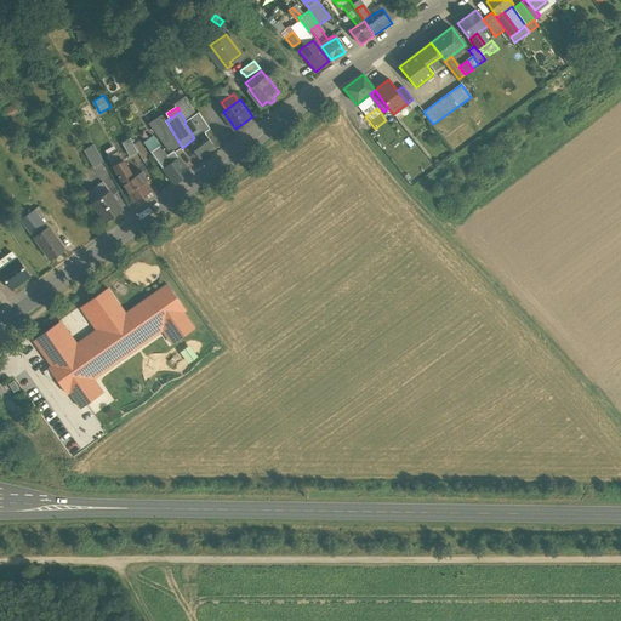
[(200,113),(189,119),(198,132),(193,136),(194,138),(189,142),(200,158),(216,147),(205,132),(210,129),(200,113)]
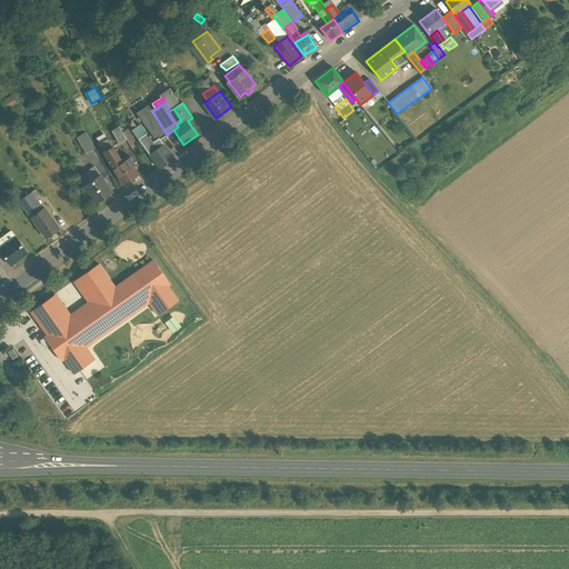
[(149,105),(138,111),(149,129),(159,122),(152,110),(149,105)]
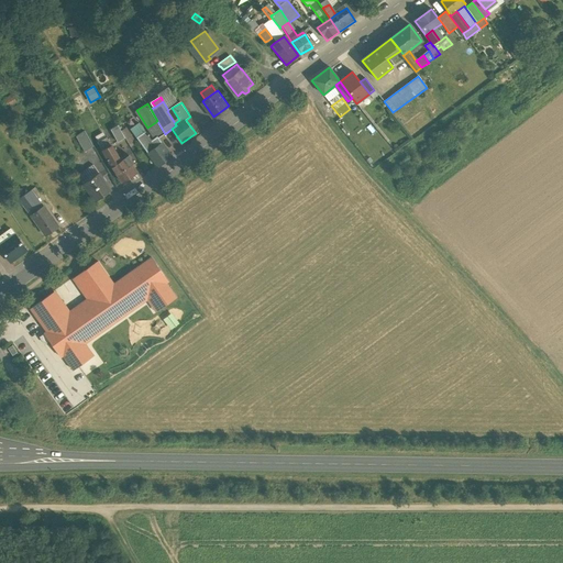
[(179,120),(172,108),(168,110),(167,111),(175,123),(179,120)]
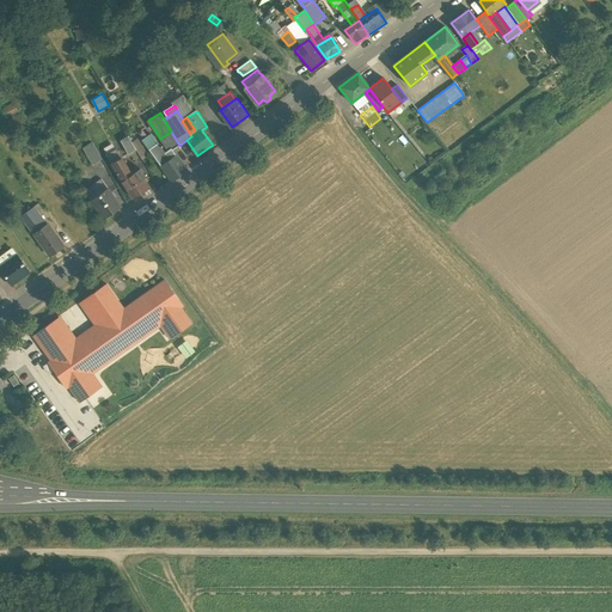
[(171,132),(160,139),(167,150),(171,148),(172,151),(179,146),(171,132)]
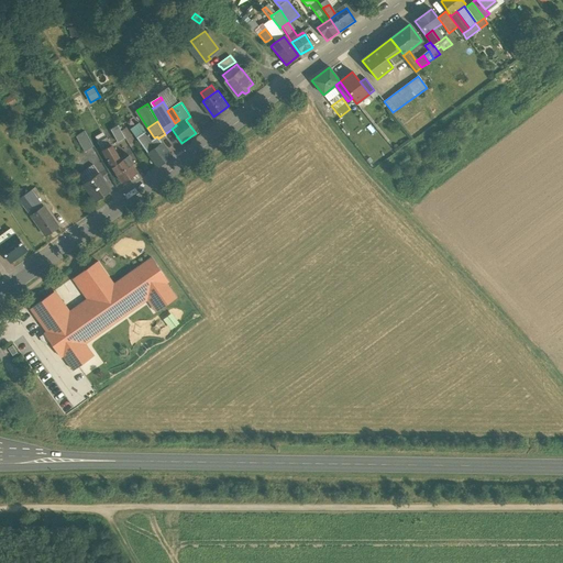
[(120,125),(119,123),(111,128),(118,140),(125,135),(122,130),(120,125)]
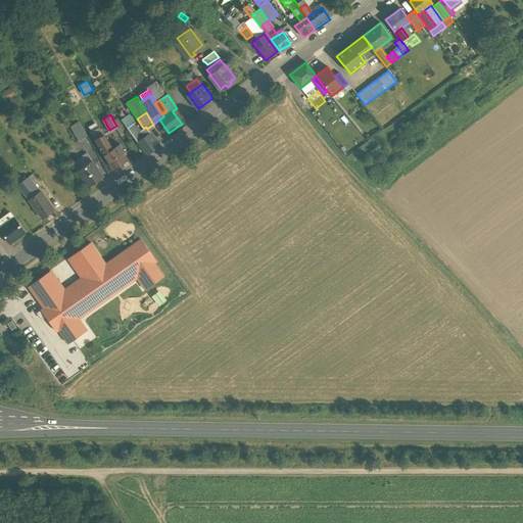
[(130,114),(122,121),(127,128),(135,122),(130,114)]
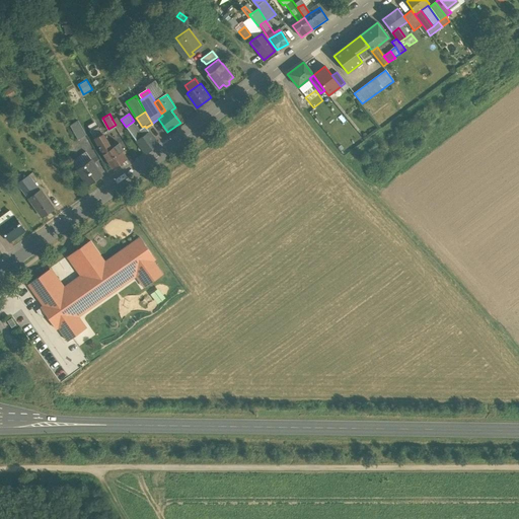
[(114,120),(113,120),(116,125),(121,122),(118,117),(114,120)]
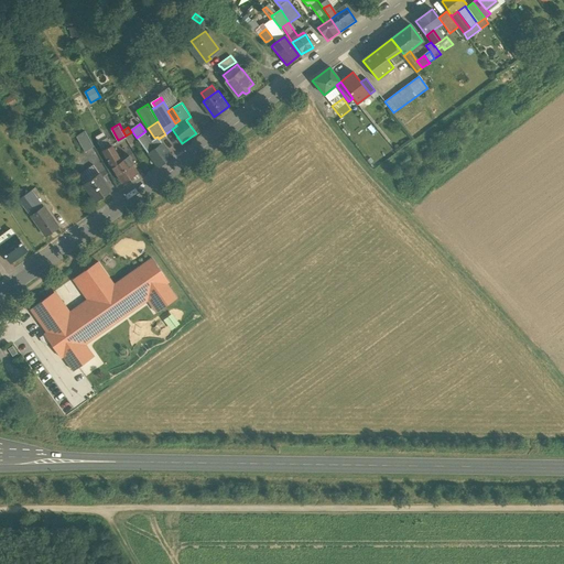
[(109,128),(104,131),(112,145),(118,142),(109,128)]
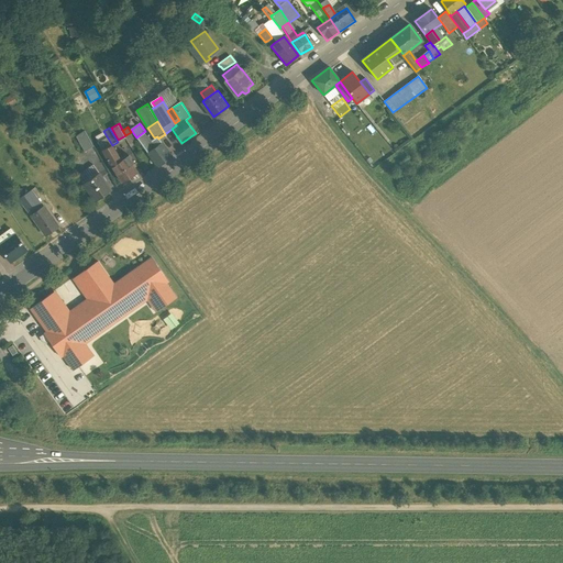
[(94,146),(85,131),(77,136),(85,152),(94,146)]
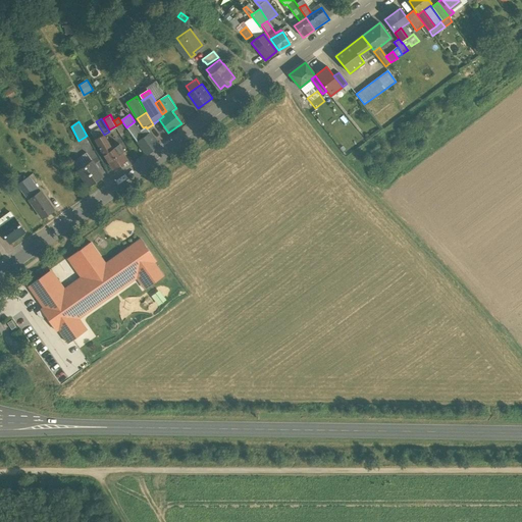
[(135,121),(126,127),(137,143),(150,133),(147,128),(146,126),(143,127),(141,129),(138,125),(139,124),(138,123),(137,124),(135,121)]
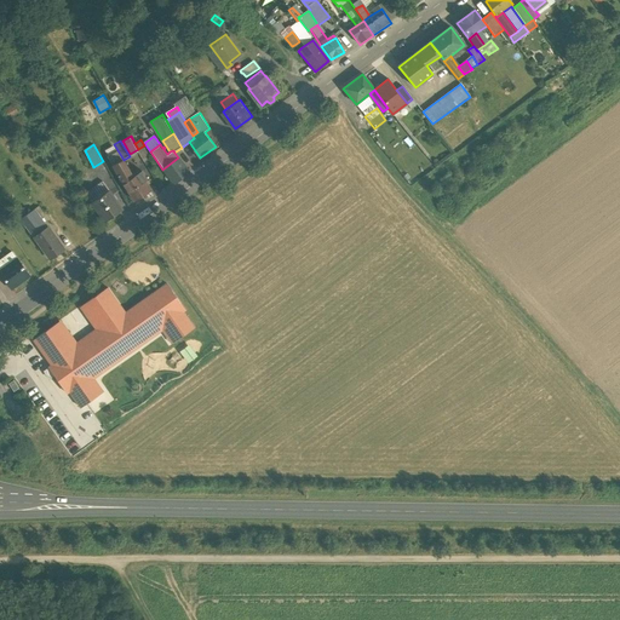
[(144,145),(138,149),(144,161),(151,156),(144,145)]
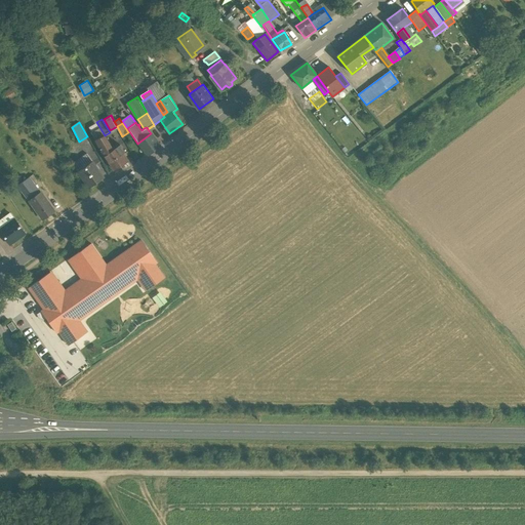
[(99,127),(91,133),(115,169),(127,161),(123,155),(125,153),(120,145),(112,151),(108,145),(110,143),(99,127)]
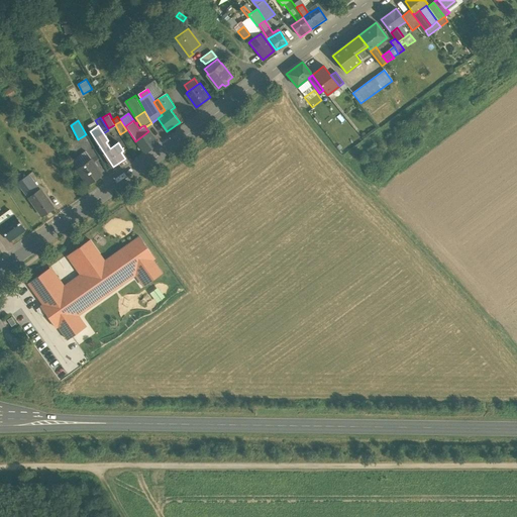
[(148,131),(135,141),(144,154),(158,144),(148,131)]
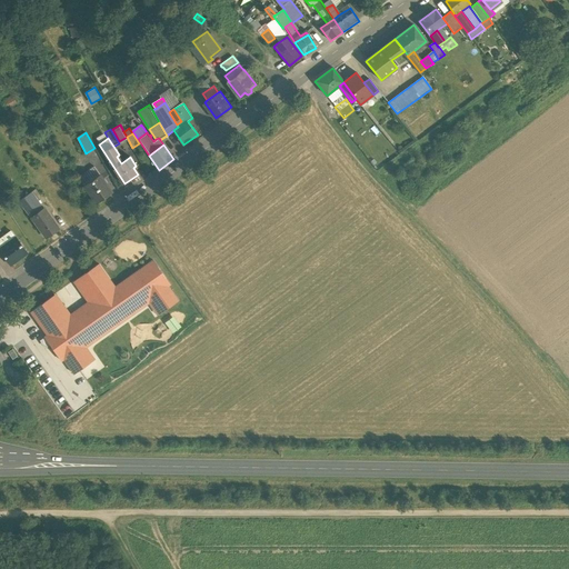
[(80,177),(87,185),(102,175),(96,166),(80,177)]
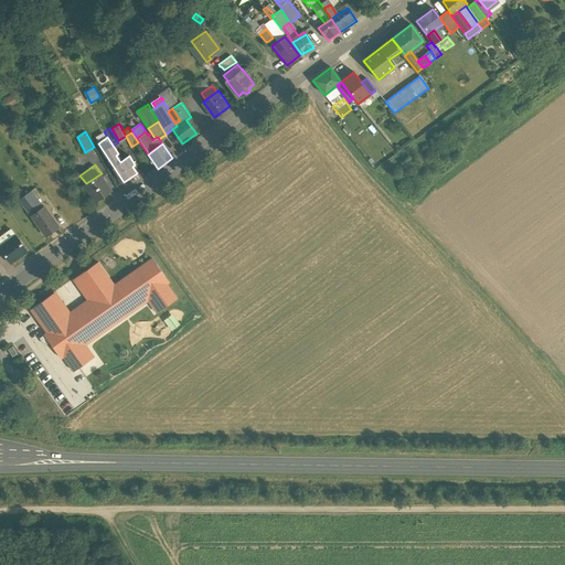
[(86,183),(85,184),(97,201),(114,190),(102,173),(86,183)]
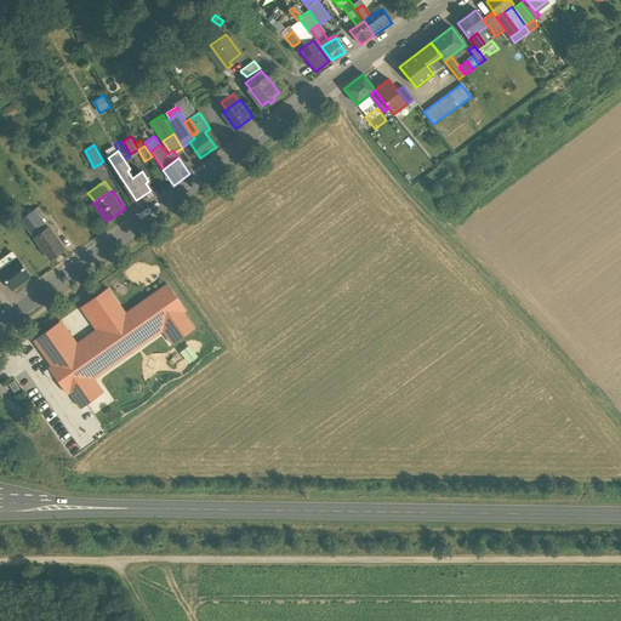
[(50,227),(38,209),(24,218),(36,237),(50,227)]
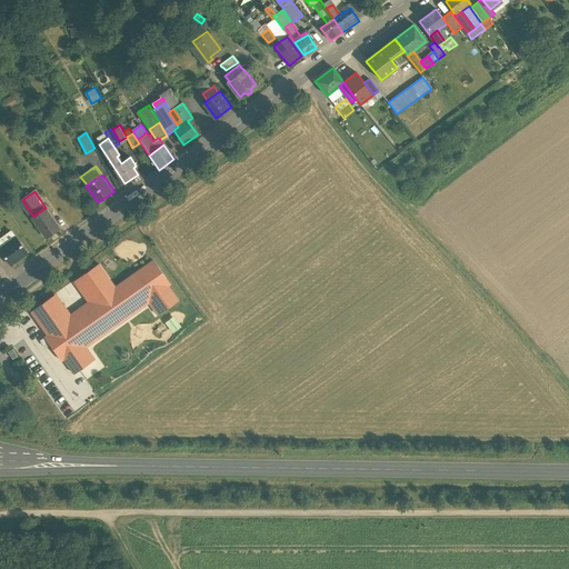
[(46,208),(33,217),(37,222),(50,215),(46,208)]
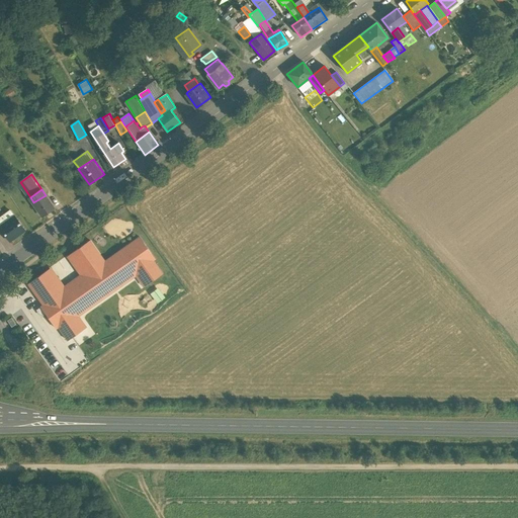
[(46,195),(33,202),(44,218),(56,209),(46,195)]
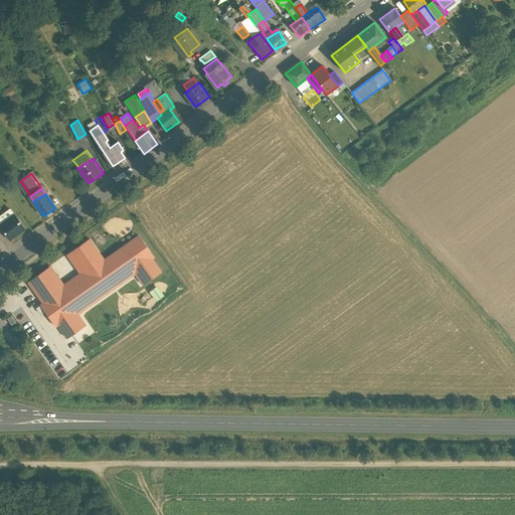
[(10,208),(0,215),(0,224),(0,225),(14,215),(10,208)]
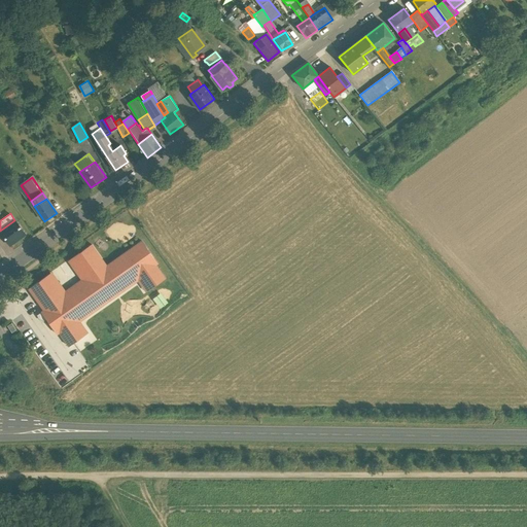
[(0,231),(0,232),(9,246),(25,235),(14,220),(0,231)]
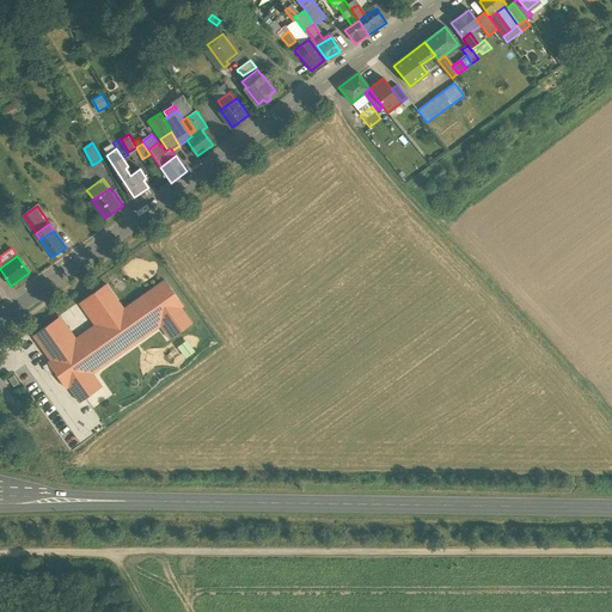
[(48,362),(66,389),(68,387),(79,403),(99,389),(89,373),(161,322),(172,337),(191,324),(181,308),(183,306),(165,280),(124,308),(106,285),(81,301),(98,326),(74,343),(57,318),(32,336),(50,361),(48,362)]
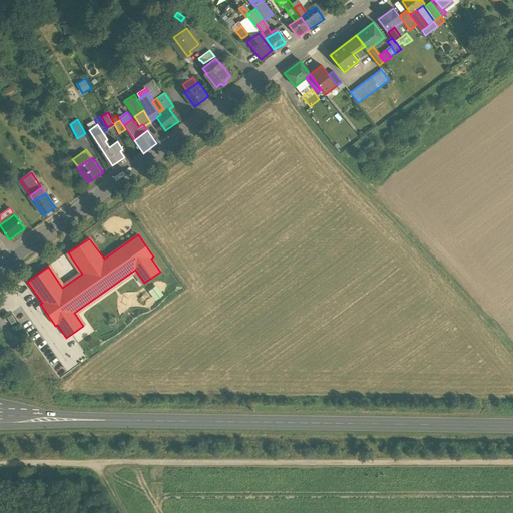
[(15,322),(11,315),(7,318),(11,324),(15,322)]
